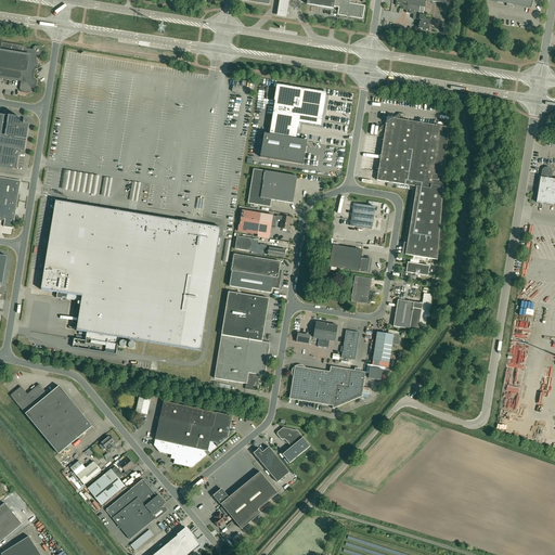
[(288,0),(279,0),(276,18),(286,20),(288,0)]
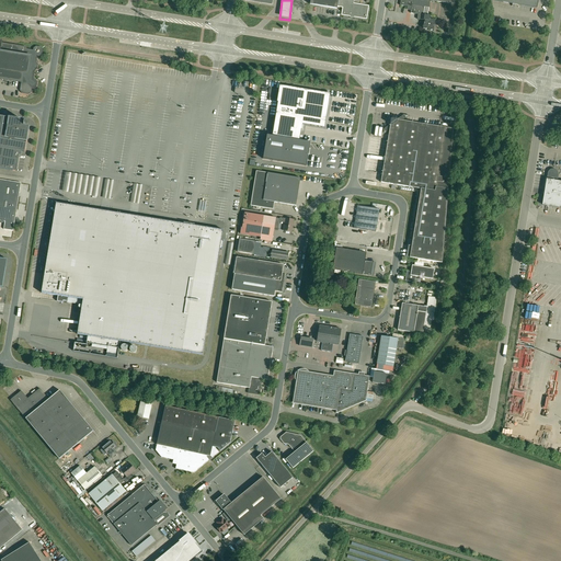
[(310,0),(310,4),(336,9),(336,8),(336,7),(343,8),(342,15),(366,19),(368,7),(368,6),(353,3),(353,0),(310,0)]
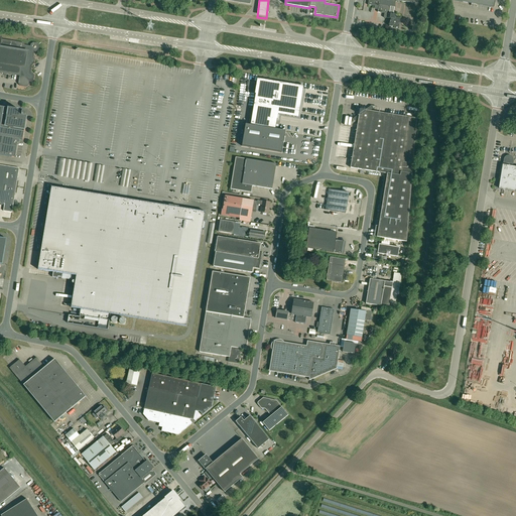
[(415,0),(368,0),(368,5),(379,7),(378,12),(384,13),(384,17),(390,18),(389,26),(394,27),(399,28),(399,24),(400,24),(401,18),(396,17),(396,14),(393,14),(394,7),(395,7),(396,0),(415,4),(415,0)]
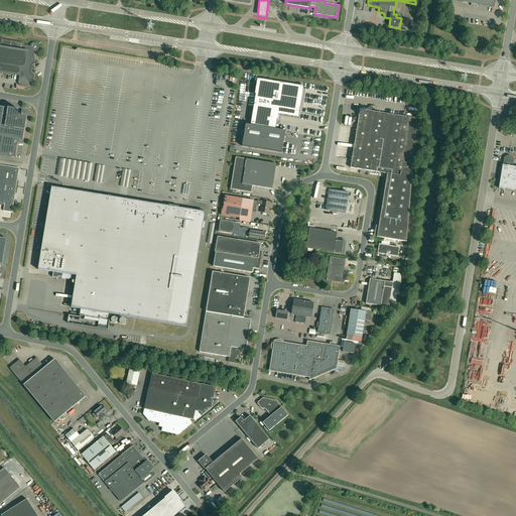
[(0,72),(19,76),(18,84),(20,86),(26,87),(29,85),(29,82),(31,82),(34,80),(34,76),(32,73),(31,73),(32,66),(34,63),(35,59),(33,56),(34,51),(36,51),(38,50),(39,45),(37,43),(33,42),(31,44),(30,46),(25,45),(23,42),(19,42),(17,43),(15,41),(11,41),(9,42),(7,40),(2,39),(2,37),(0,36),(0,72)]
